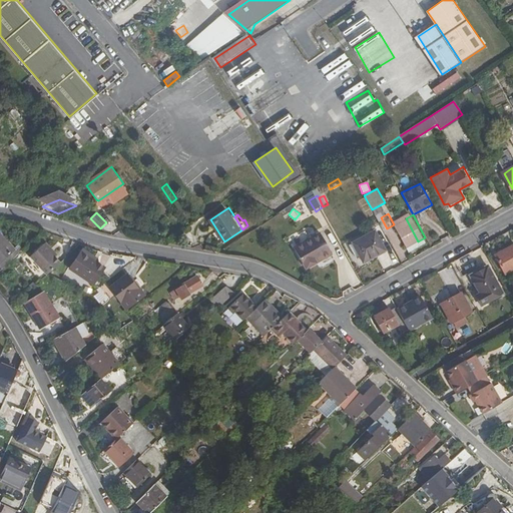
[(408,246),(418,241),(406,218),(396,224),(408,246)]
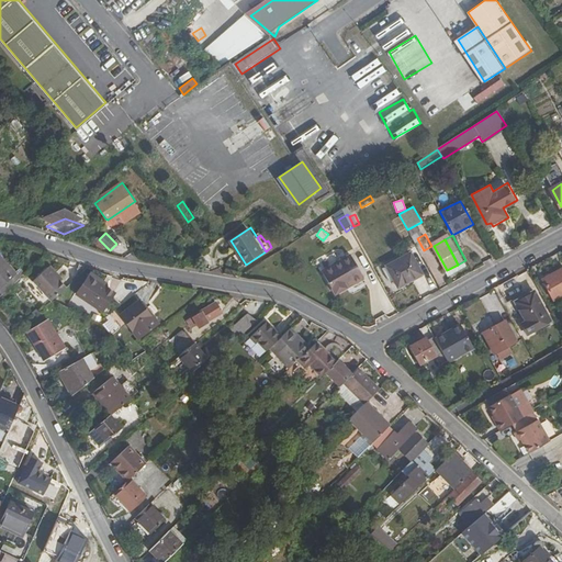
[(353,253),(324,269),(337,293),(367,277),(353,253)]
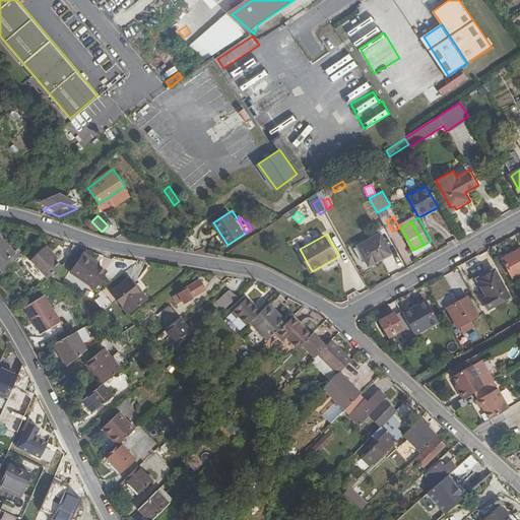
[(382,235),(361,247),(371,266),(393,254),(382,235)]
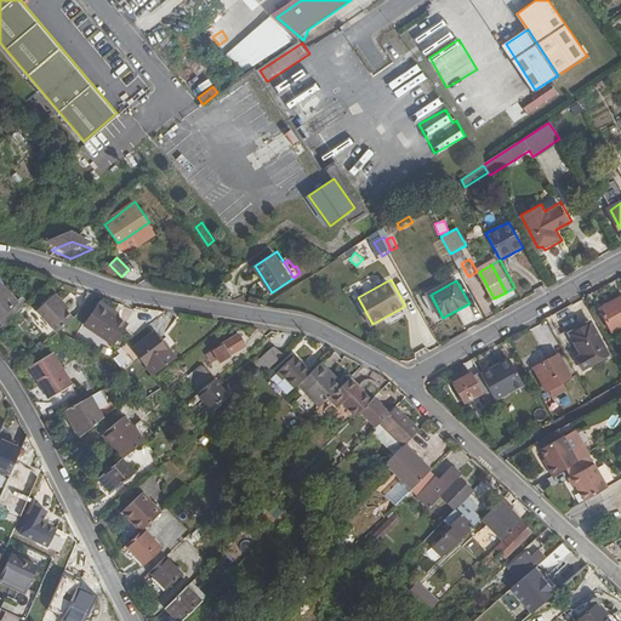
[(0,322),(4,326),(28,305),(22,298),(17,303),(0,284),(0,322)]
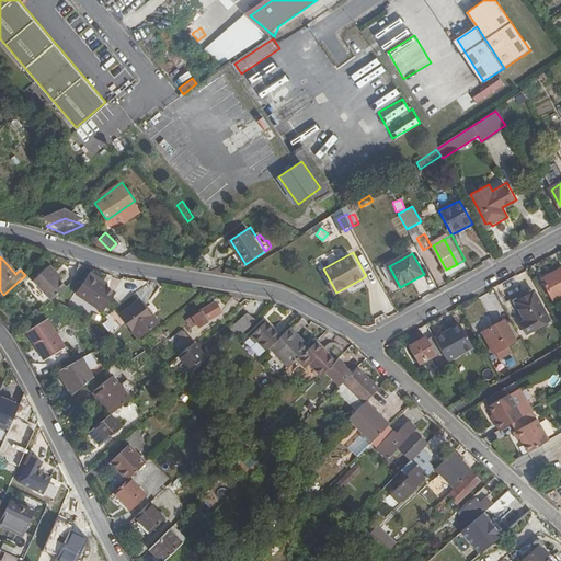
[(449,274),(459,268),(457,264),(446,270),(449,274)]
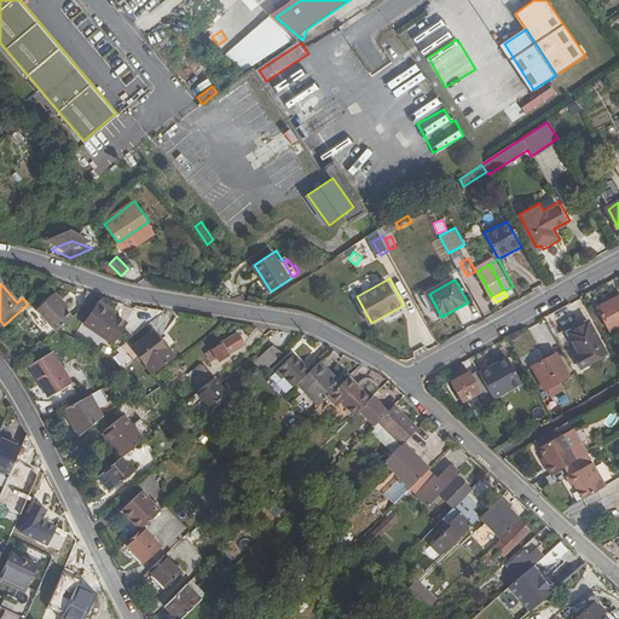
[(61,330),(75,317),(55,295),(38,311),(58,333),(61,330)]
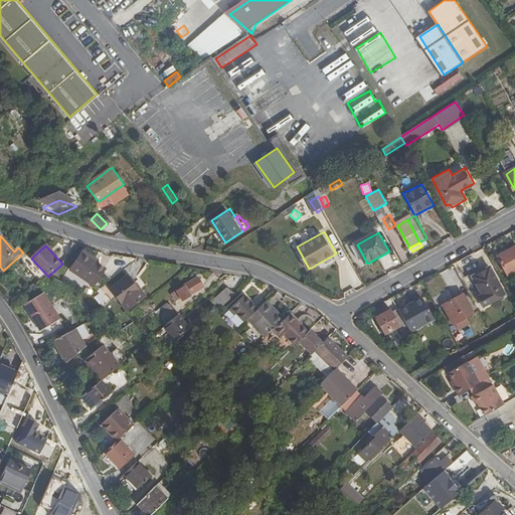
[(514,246),(500,255),(510,274),(514,271),(514,246)]
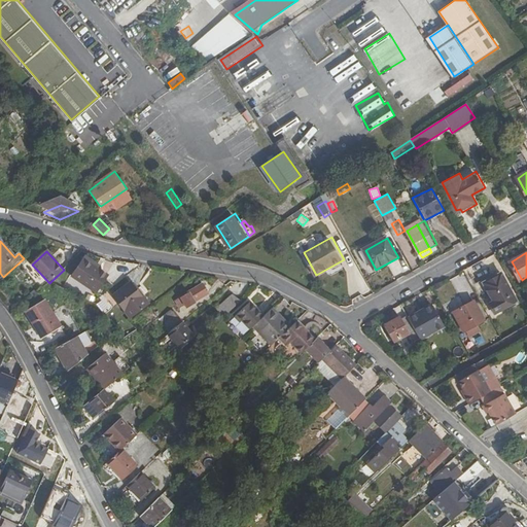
[(108,277),(83,260),(73,277),(97,293),(108,277)]
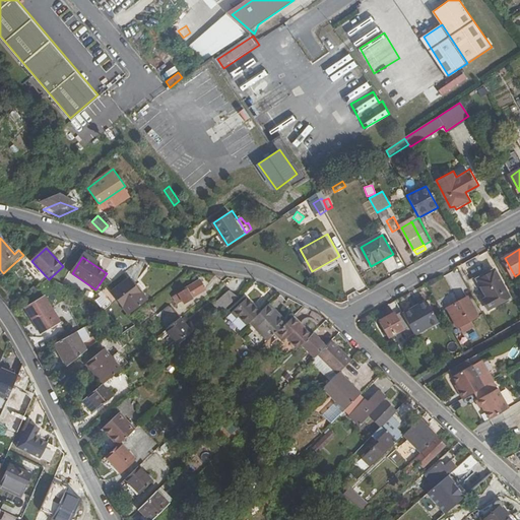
[(497,268),(490,272),(491,275),(479,280),(489,298),(484,301),(491,311),(513,299),(497,268)]
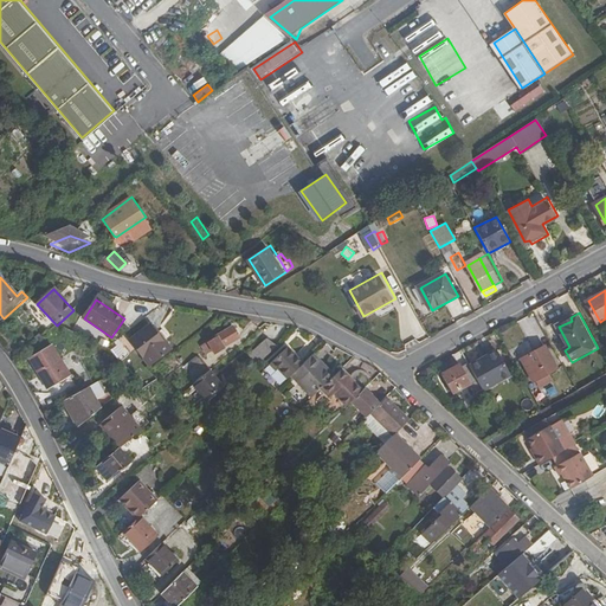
[(152,323),(130,340),(152,366),(172,348),(152,323)]
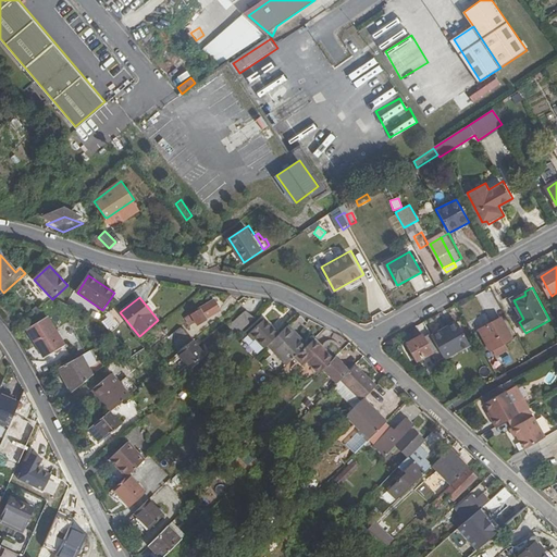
[(214,300),(194,311),(184,317),(188,324),(194,321),(195,324),(205,320),(205,318),(219,310),(214,300)]
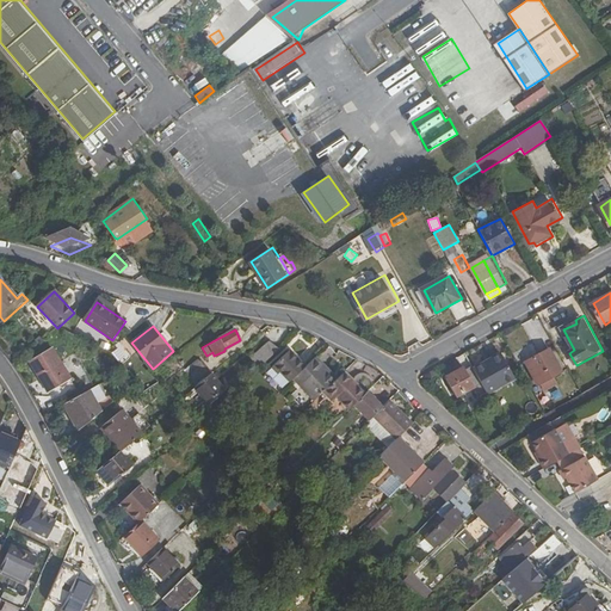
[(261,365),(279,349),(271,339),(253,356),(261,365)]
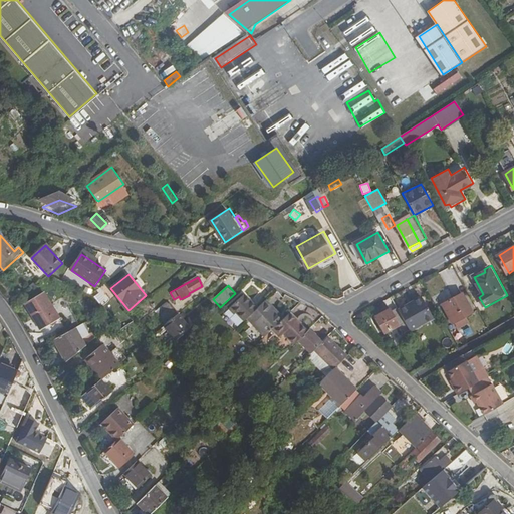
[(235,314),(243,323),(250,316),(260,307),(248,293),(232,307),(237,313),(235,314)]
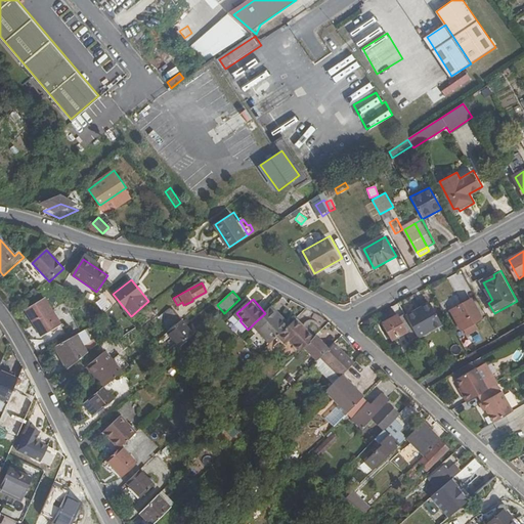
[(45,300),(26,311),(43,338),(61,326),(45,300)]
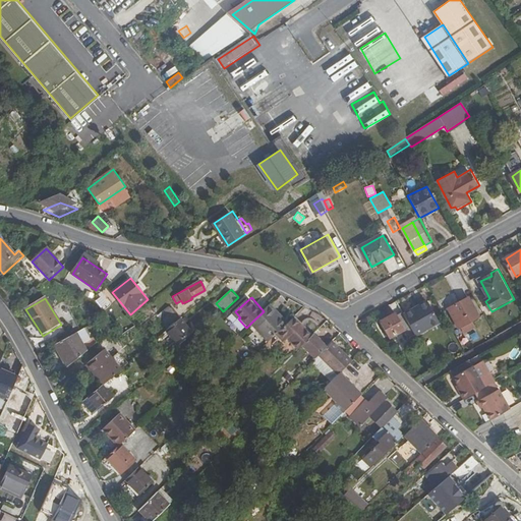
[(470,298),(452,308),(463,328),(474,322),(481,317),(470,298)]
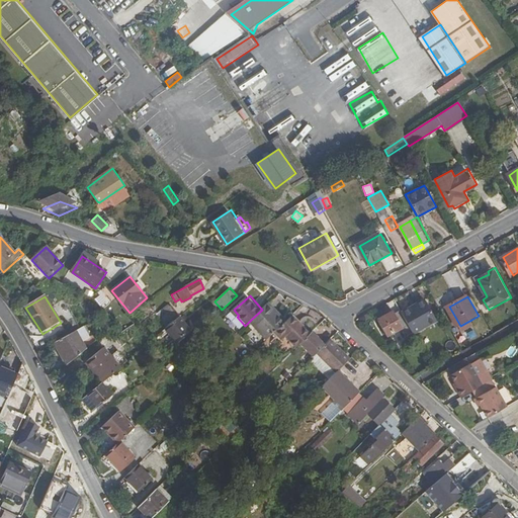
[(416,310),(429,303),(427,300),(415,307),(416,310)]
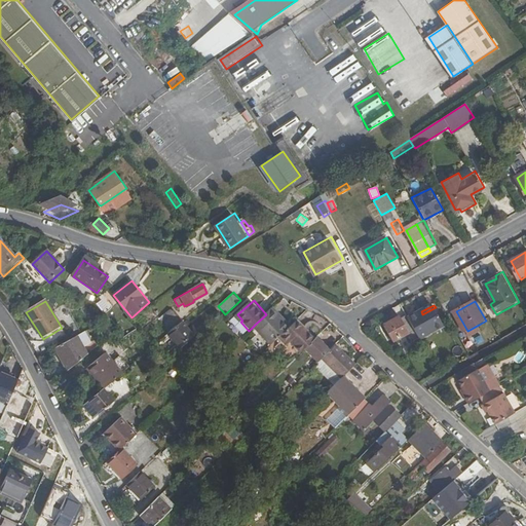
[(285,316),(275,306),(266,314),(256,324),(273,343),(279,337),(290,328),(282,320),(285,316)]
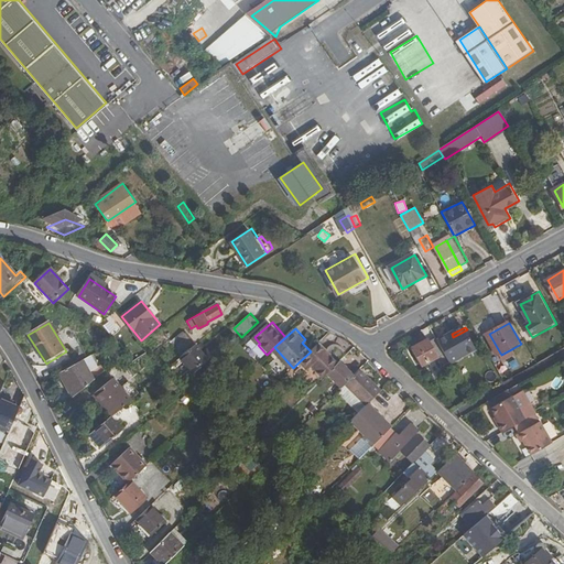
[(441,340),(447,353),(453,362),(477,348),(467,329),(453,337),(452,334),(441,340)]
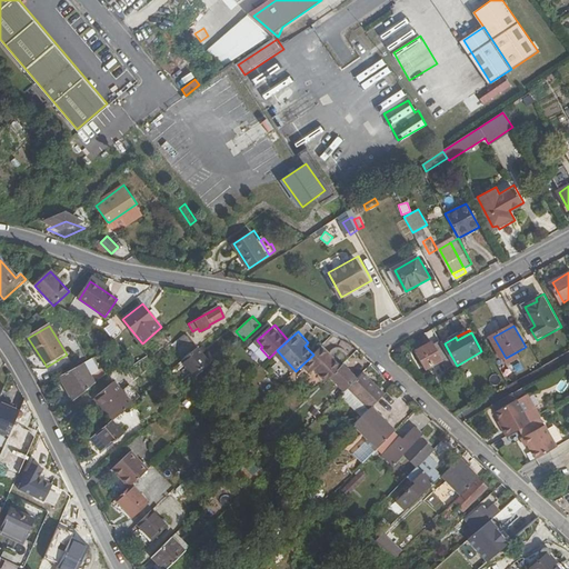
[(178,349),(190,339),(187,335),(175,346),(178,349)]
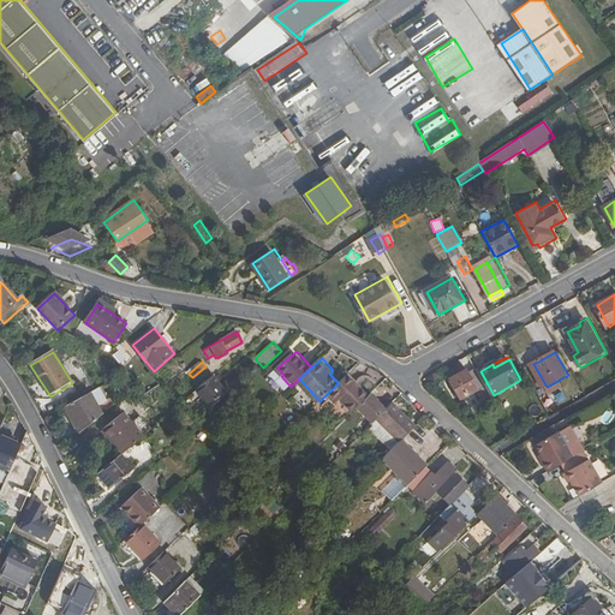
[(201,387),(214,376),(206,366),(192,377),(201,387)]
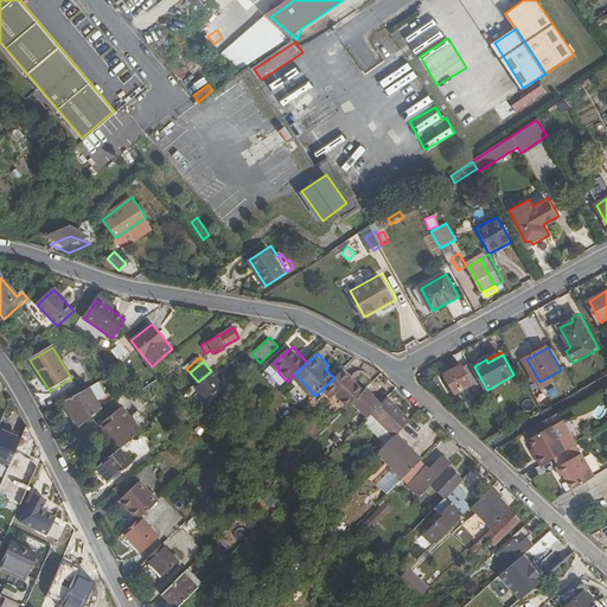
[(474,366),(472,363),(465,368),(464,365),(445,376),(454,394),(481,379),(474,366)]
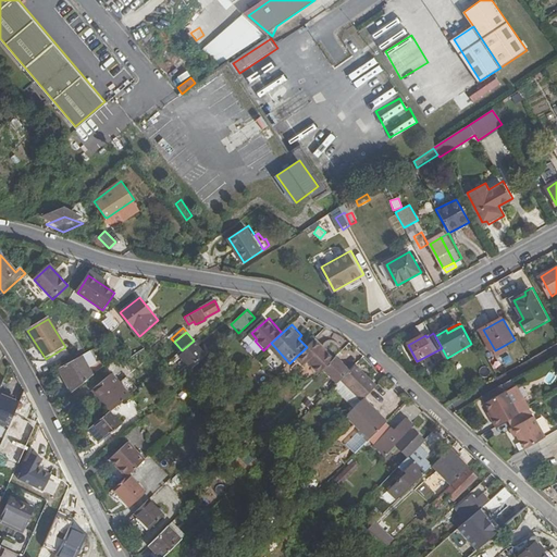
[(298,338),(307,347),(309,344),(301,335),(298,338)]
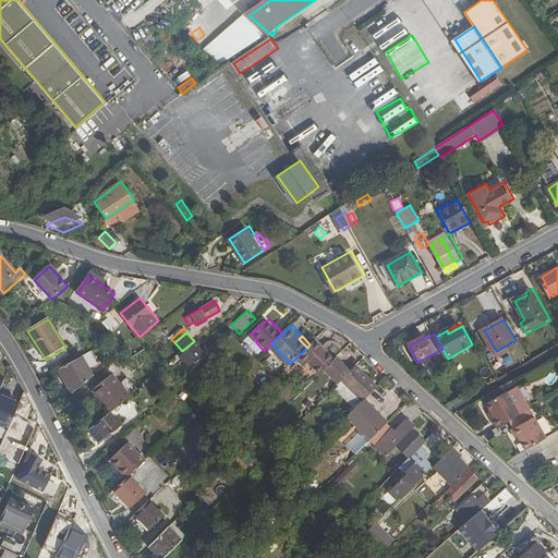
[(317,340),(316,339),(310,344),(307,348),(296,358),(299,360),(317,340)]
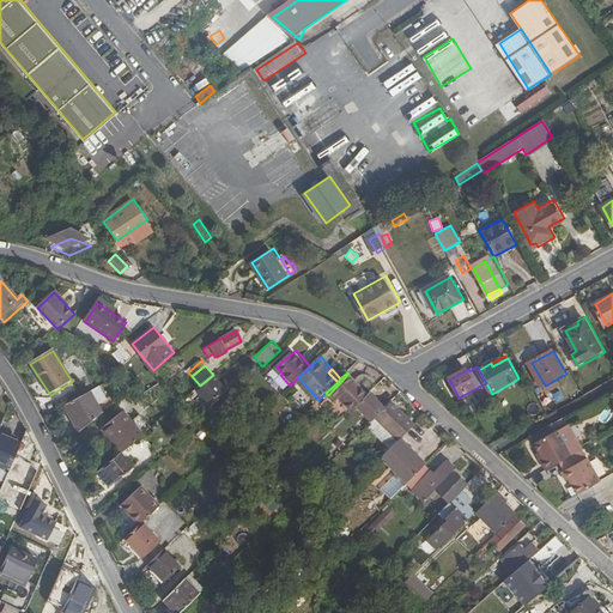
[(228,390),(213,374),(213,375),(200,386),(198,388),(211,405),(228,390)]
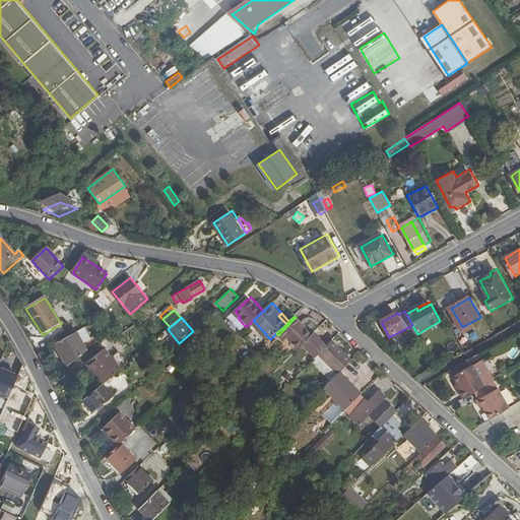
[(313,335),(314,335),(296,317),(278,335),(285,341),(288,339),(299,349),(302,347),(313,335)]
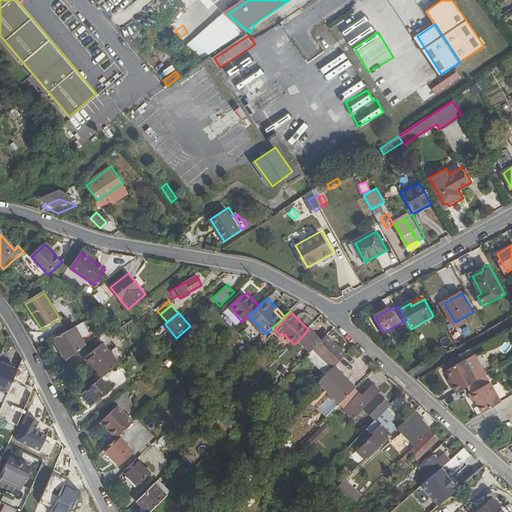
[(466,316),(455,322),(457,326),(469,320),(466,316)]
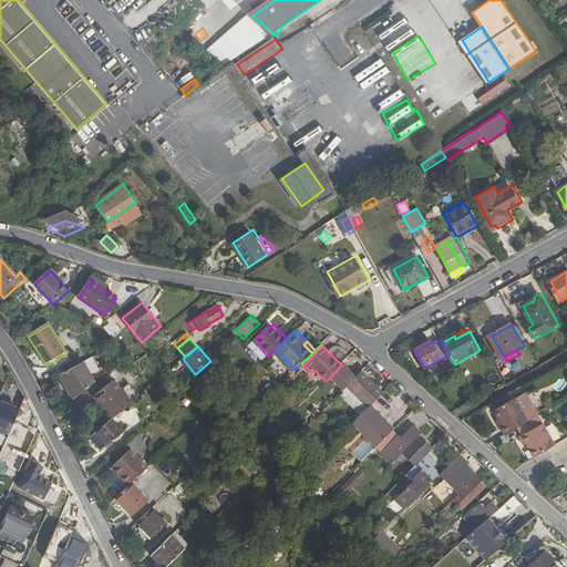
[(72,400),(95,382),(83,363),(60,377),(72,400)]
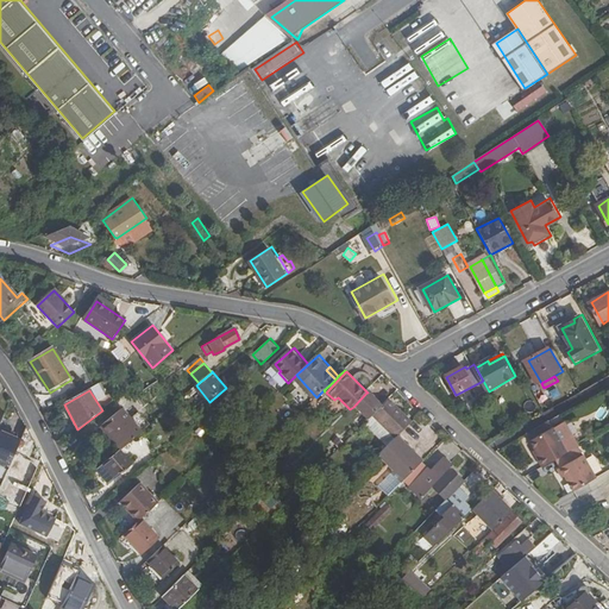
[(375,416),(382,408),(366,393),(353,407),(369,422),(375,416)]
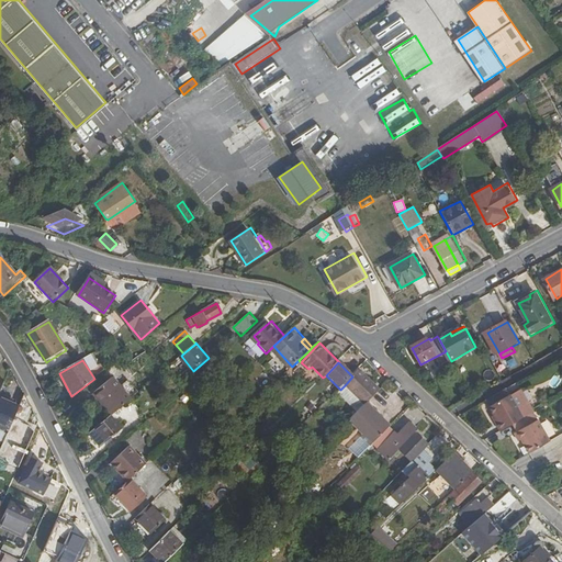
[(375,384),(360,369),(352,377),(346,384),(367,406),(368,404),(380,392),(373,386),(375,384)]
